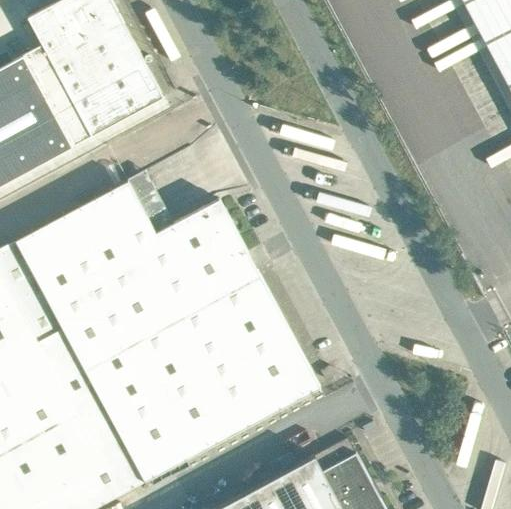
[(109,0),(61,0),(27,18),(42,45),(90,137),(162,98),(109,0)]
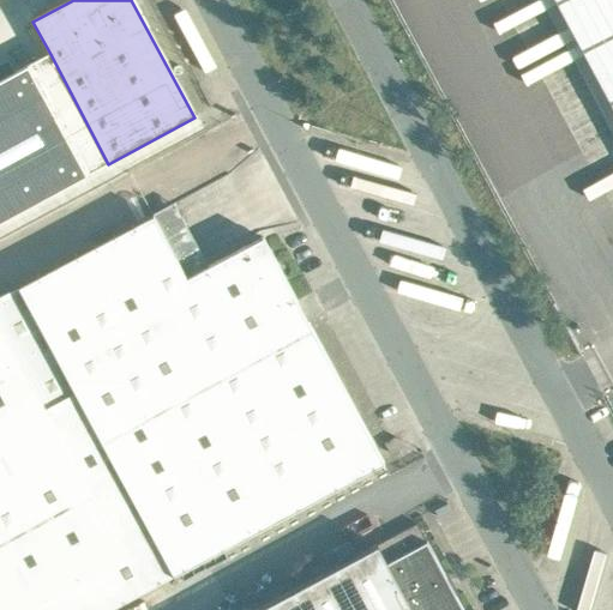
[(612,0),(553,0),(612,110),(612,0)]
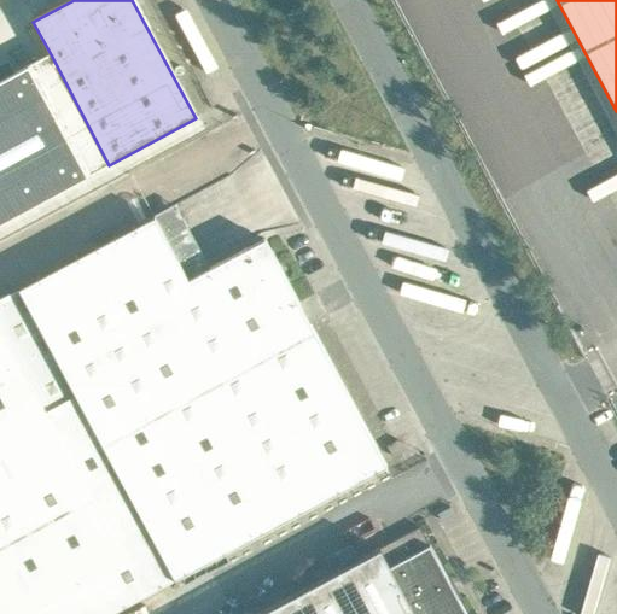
[(0,222),(109,165),(51,54),(0,81),(0,222)]
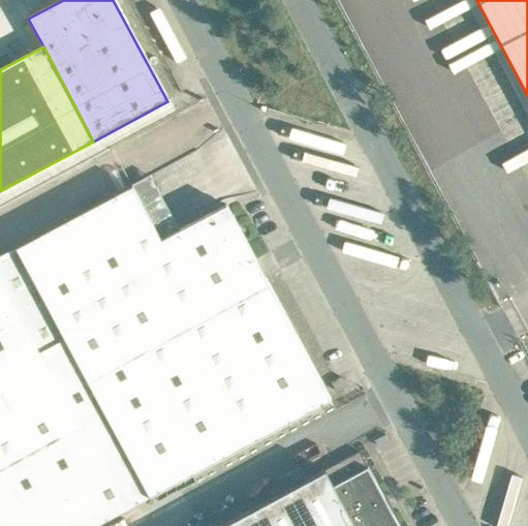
[(330,401),(274,297),(225,207),(160,242),(131,187),(0,256),(0,283),(39,358),(66,344),(150,498),(330,401)]
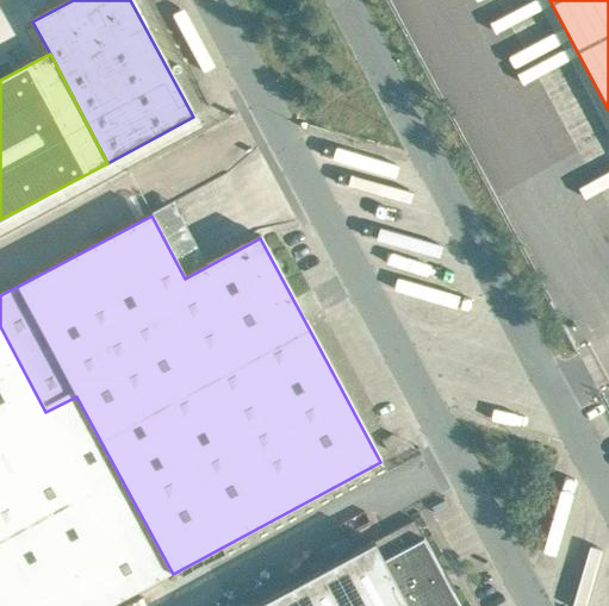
[(45,412),(0,326),(0,605),(113,605),(173,574),(76,397),(45,412)]
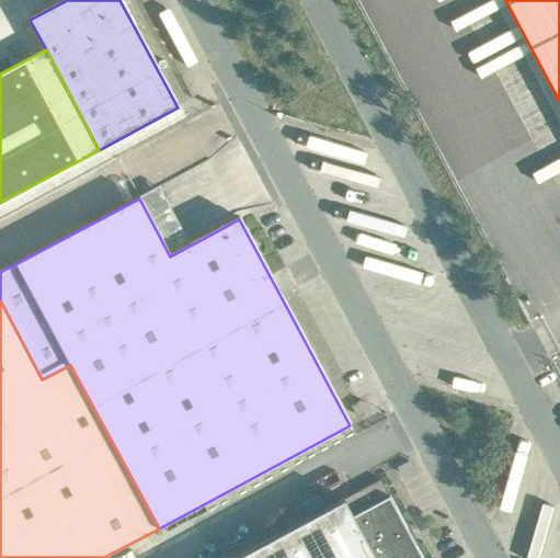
[(365,412),(361,402),(350,408),(355,418),(365,412)]
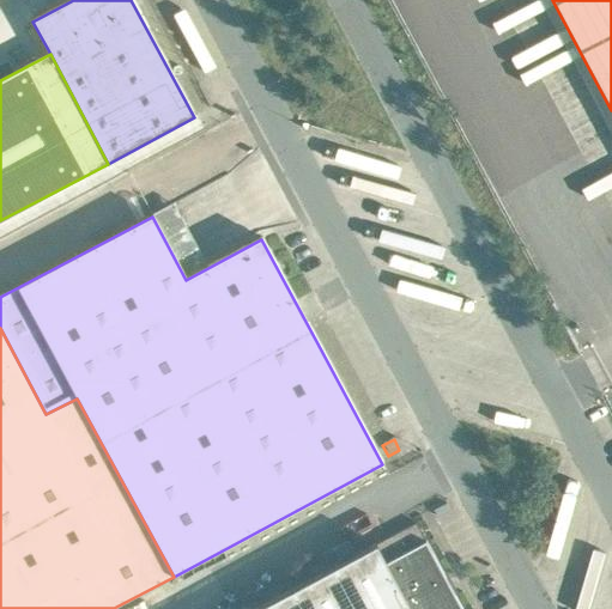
[(351,500),(340,506),(346,517),(357,511),(351,500)]
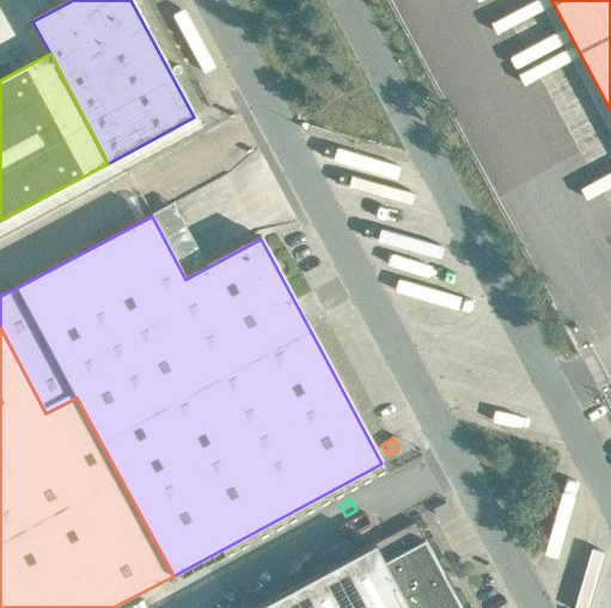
[(459,607),(415,524),(257,607),(459,607)]
